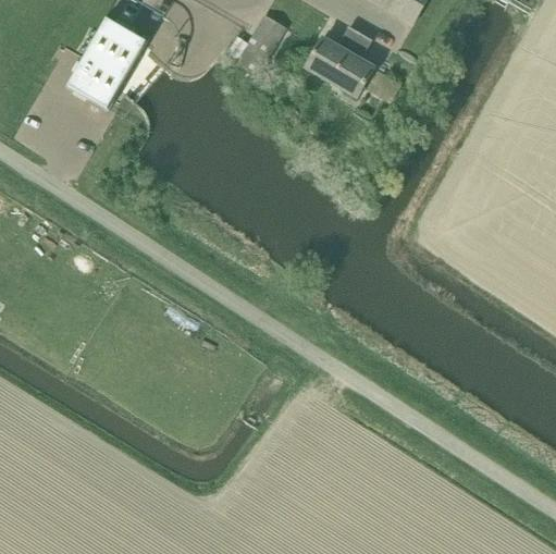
[(372,0),(412,23),(424,0),(372,0)]
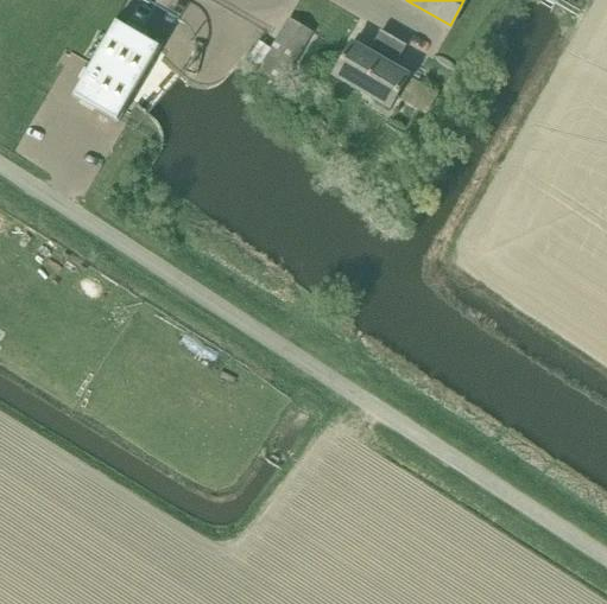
[(115,17),(70,93),(118,120),(160,45),(162,44),(115,17)]
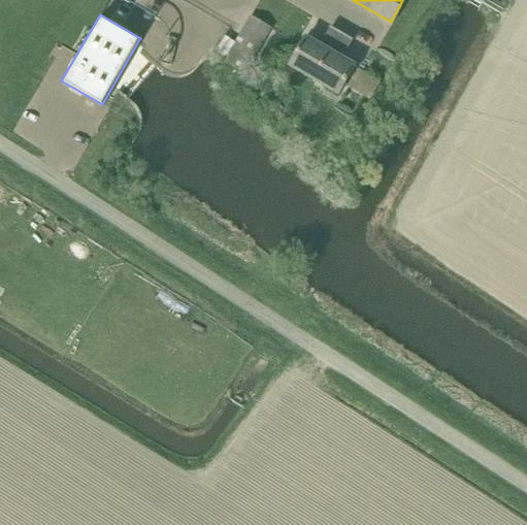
[(240,71),(249,57),(267,25),(250,14),(235,40),(225,57),(223,61),(240,71)]
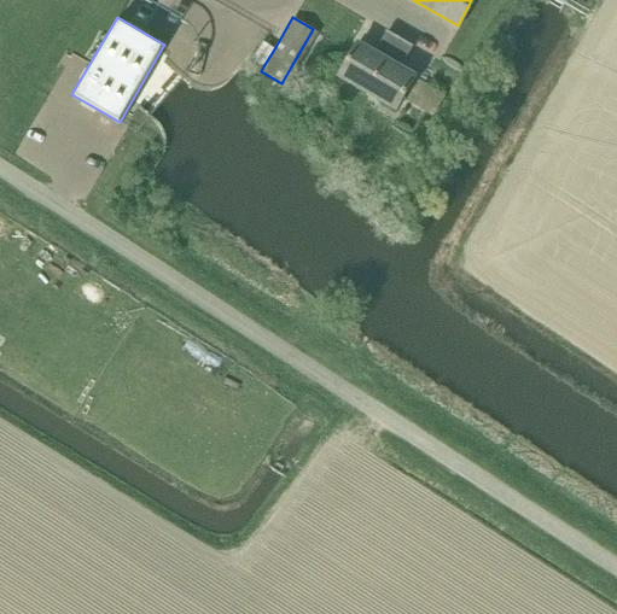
[(339,74),(396,107),(414,75),(399,65),(411,45),(412,45),(412,44),(386,29),(385,30),(386,30),(374,51),(358,42),(339,74)]
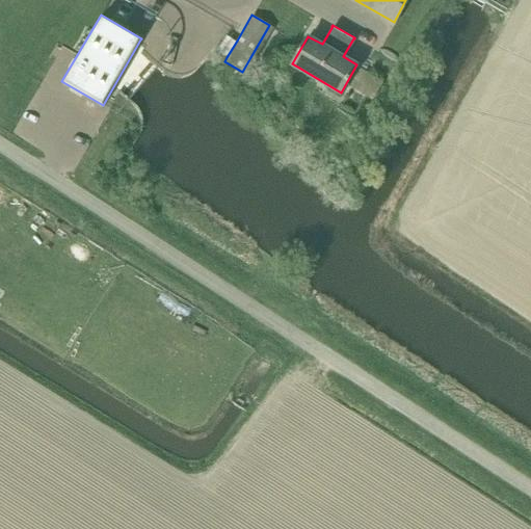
[(227,57),(237,41),(228,34),(217,52),(227,57)]
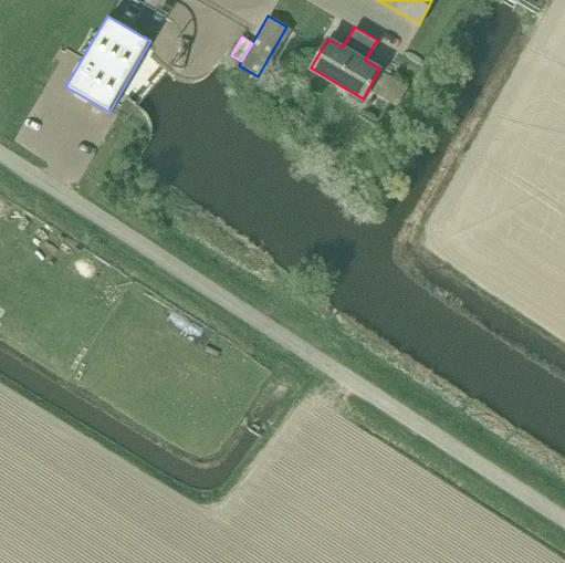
[(408,85),(380,69),(370,85),(399,102),(408,85)]
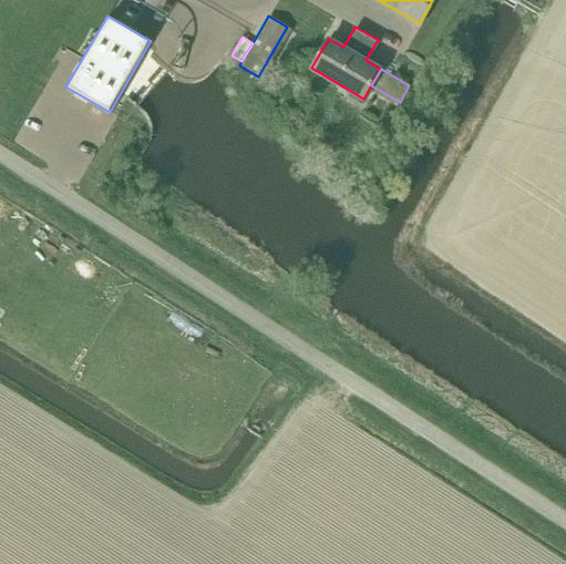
[(289,108),(301,89),(289,81),(277,100),(289,108)]
